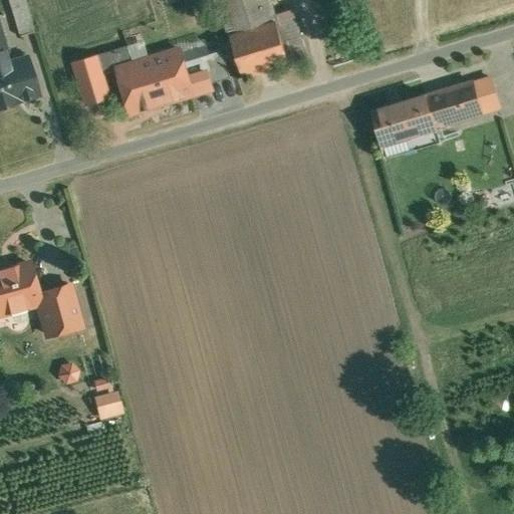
[(9,0),(21,36),(35,32),(25,0),(9,0)]
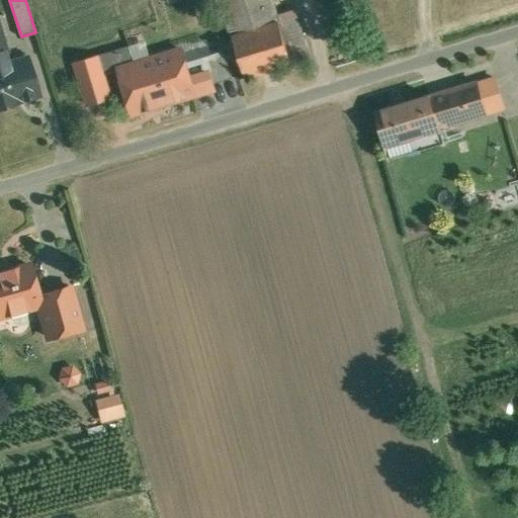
[(222,0),(233,35),(279,21),(272,0),(222,0)]
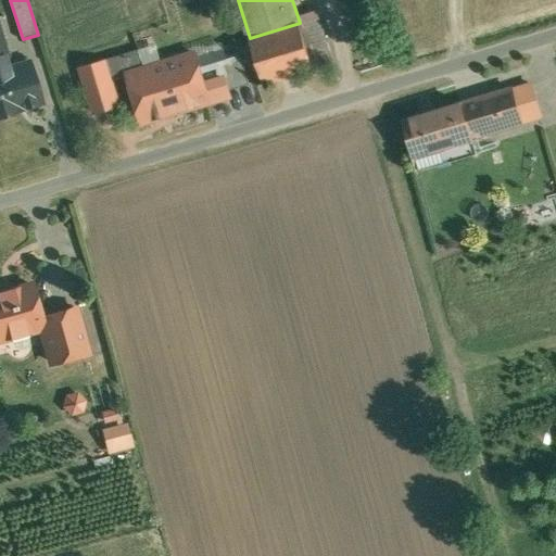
[(300,23),(250,38),(264,85),(314,70),(300,23)]
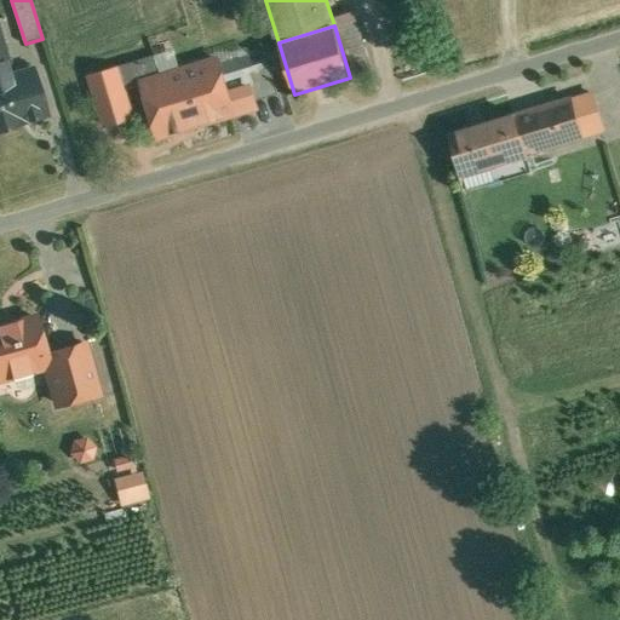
[(0,38),(0,79),(10,76),(6,64),(9,64),(0,38)]
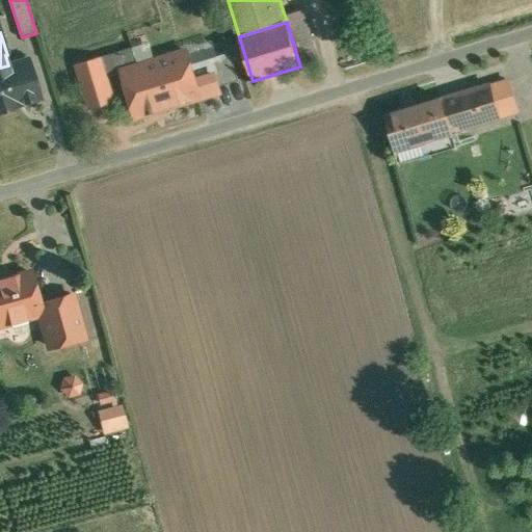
[(134,47),(102,57),(108,77),(123,72),(123,71),(139,65),(134,47)]
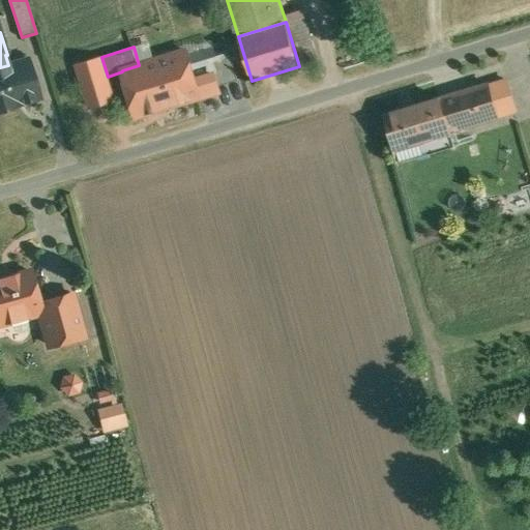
[(139,65),(122,70),(122,71),(136,117),(222,91),(215,68),(194,75),(187,51),(139,65)]
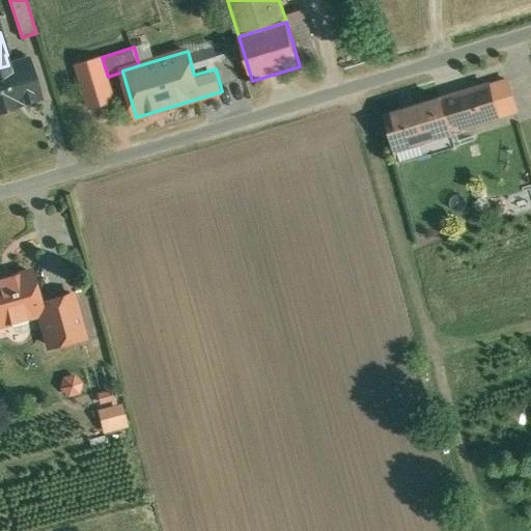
[(102,57),(78,63),(91,107),(114,100),(108,77),(102,57)]
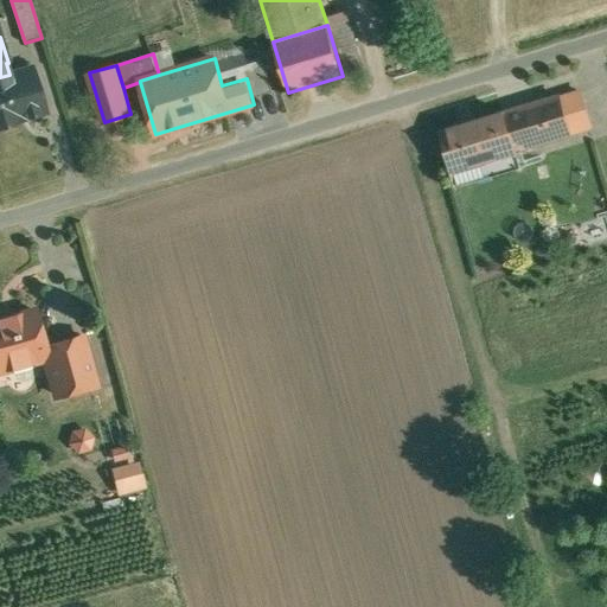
[(0,77),(0,125),(46,110),(33,68),(0,77)]
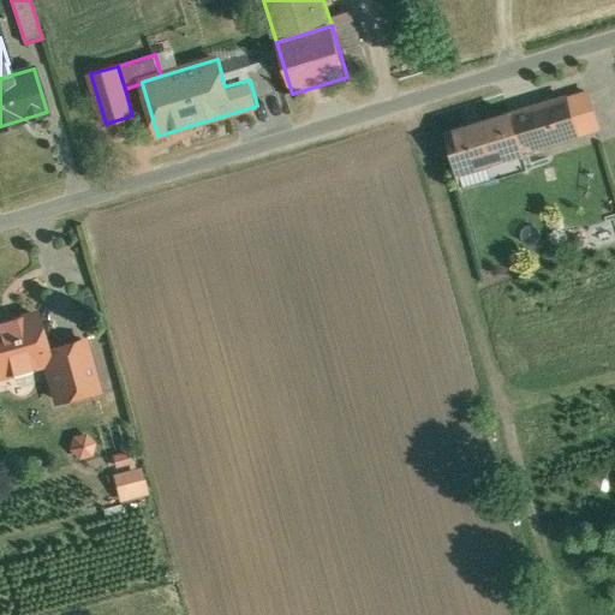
[(587,93),(567,99),(578,136),(598,130),(587,93)]
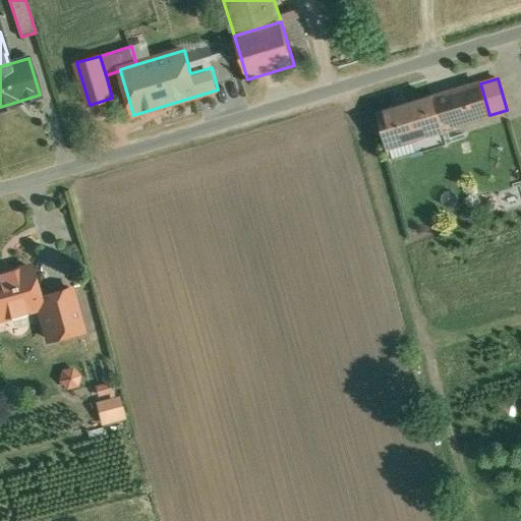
[(480,82),(432,96),(443,129),(463,123),(489,115),(480,83),(480,82)]
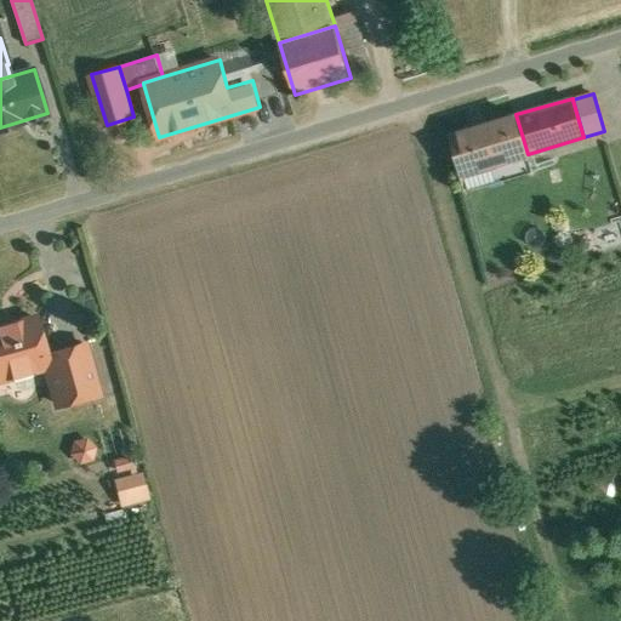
[(516,114),(451,134),(467,191),(490,183),(485,167),(528,155),(528,154),(516,114)]
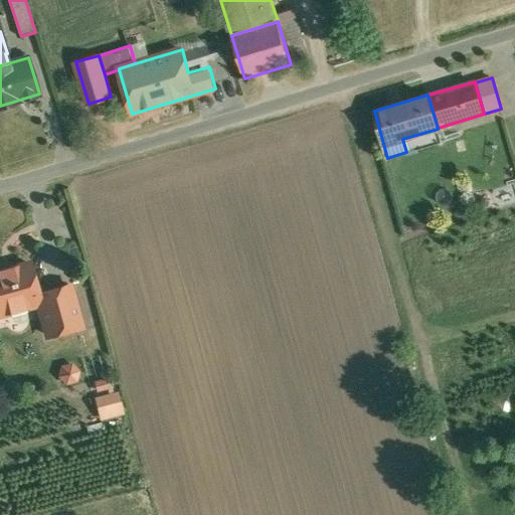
[(30,264),(0,271),(0,314),(39,304),(41,303),(38,294),(30,264)]
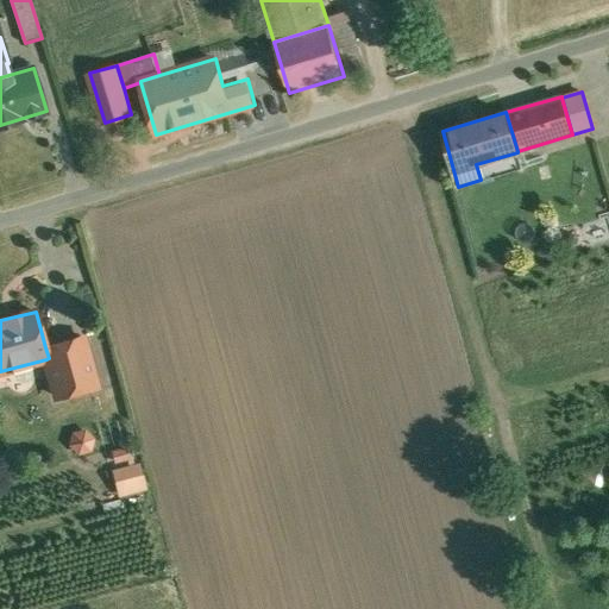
[(82,338),(45,347),(49,358),(49,359),(46,359),(57,397),(95,385),(82,338)]
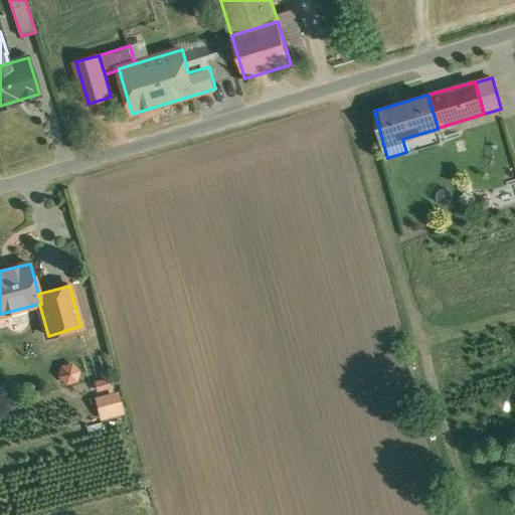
[(63,387),(80,377),(71,361),(54,371),(63,387)]
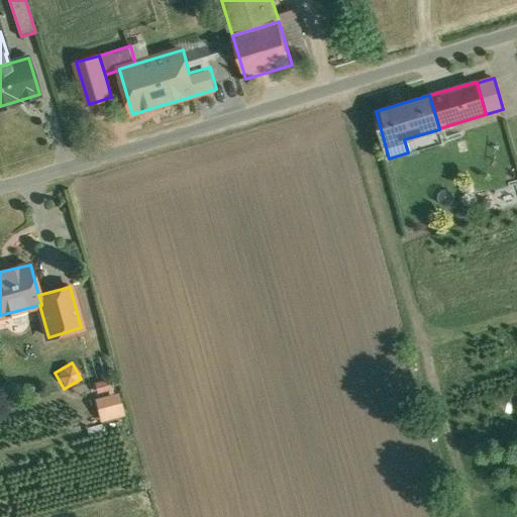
[(116,392),(91,399),(97,422),(122,416),(116,392)]
